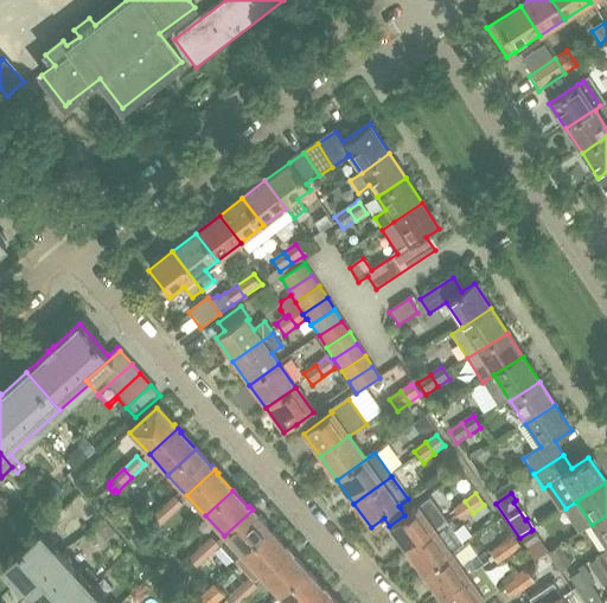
[(174,498),(163,508),(171,517),(183,506),(174,498)]
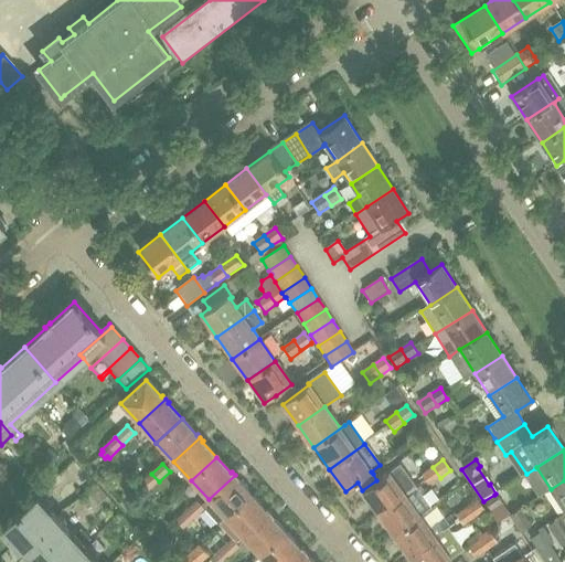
[(429,486),(440,478),(433,467),(422,475),(429,486)]
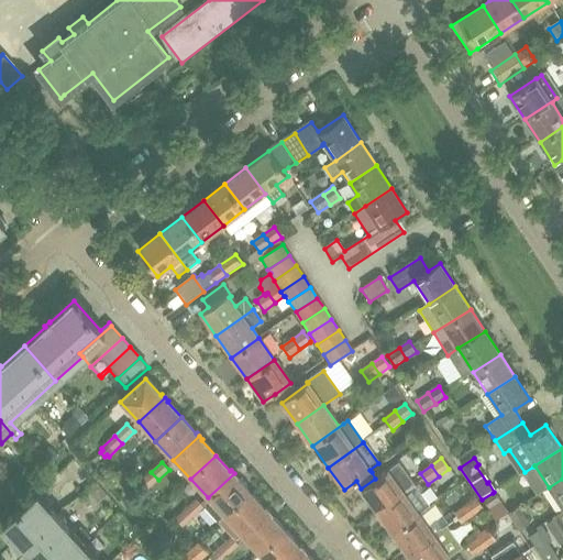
[(360,489),(377,513),(415,486),(414,484),(403,492),(387,470),(375,479),(361,489),(360,489)]
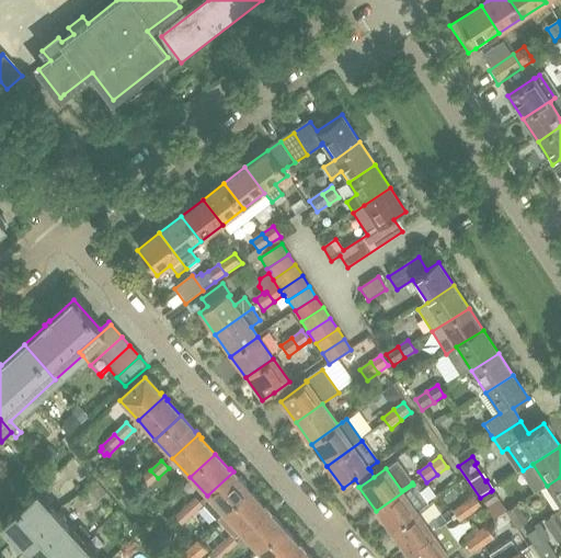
[(147,488),(158,478),(150,470),(139,480),(147,488)]
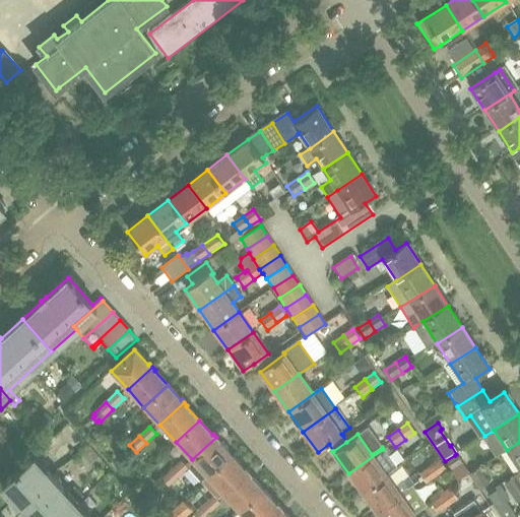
[(192,459),(208,477),(232,456),(218,441),(219,440),(216,437),(192,459)]
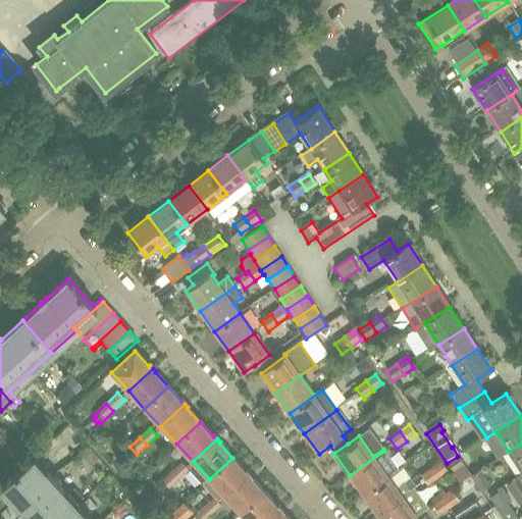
[(521,444),(509,452),(521,471),(521,444)]
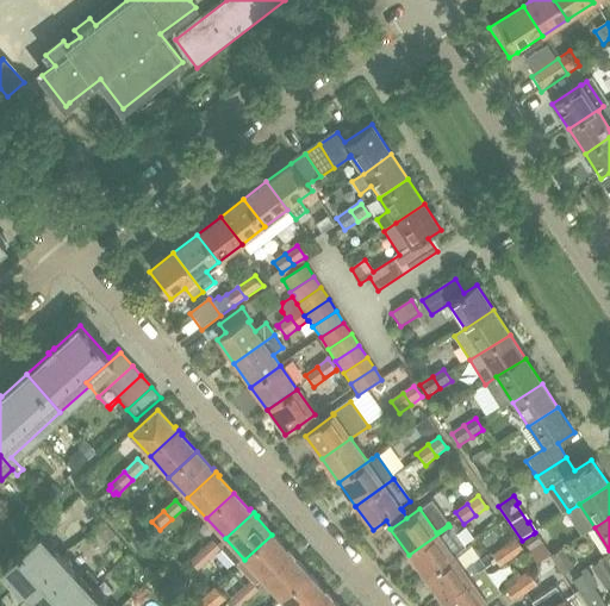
[(409,555),(425,578),(454,557),(453,556),(465,548),(449,526),(409,555)]
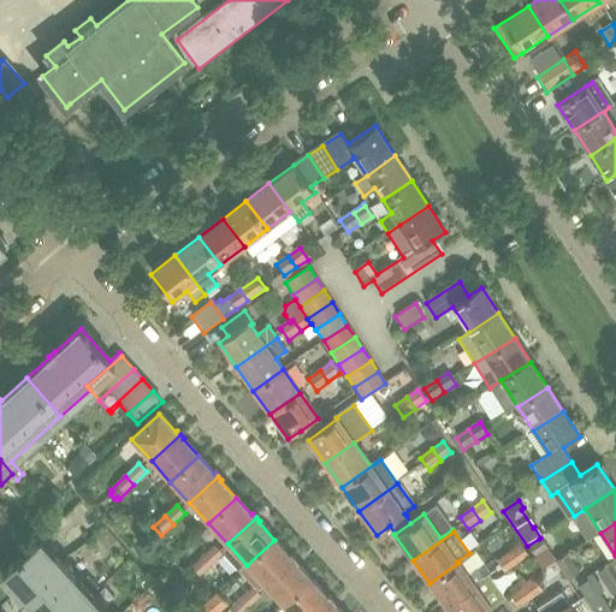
[(527,546),(535,558),(532,562),(539,574),(544,570),(555,563),(548,550),(539,539),(527,546)]
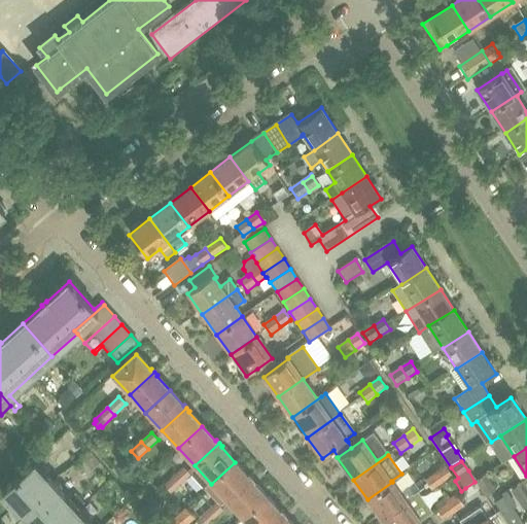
[(2,491),(23,514),(32,523),(63,523),(77,511),(34,462),(2,491)]
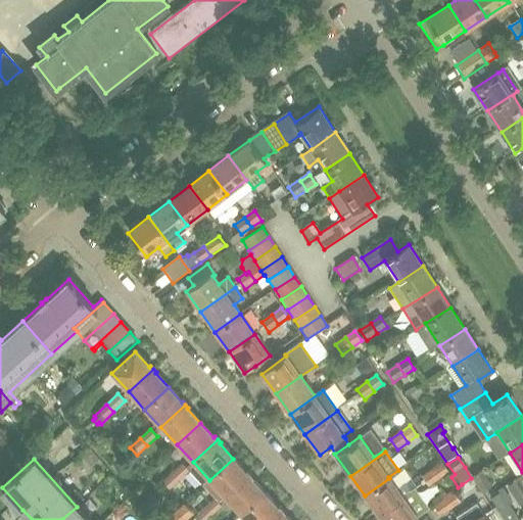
[(209,480),(225,498),(249,475),(246,472),(246,473),(233,459),(209,480)]
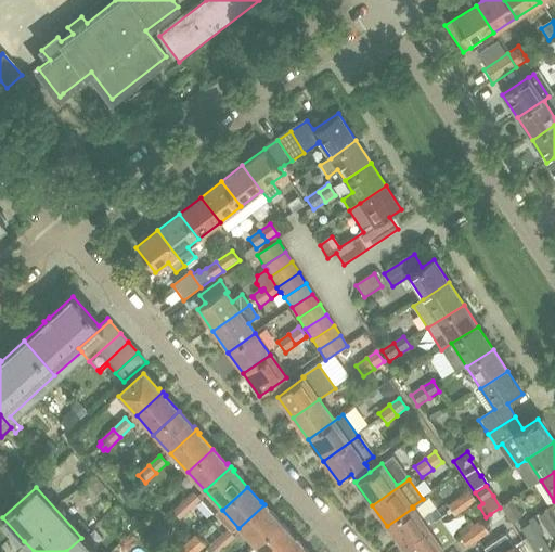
[(477,503),(469,491),(459,499),(466,511),(477,503)]
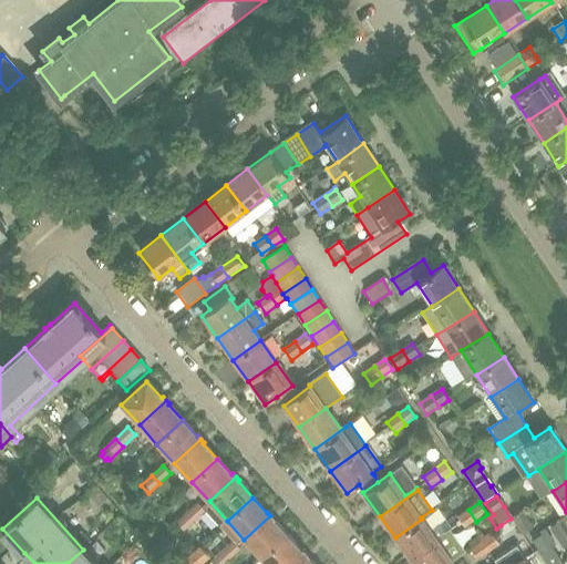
[(198,503),(187,513),(195,522),(206,512),(198,503)]
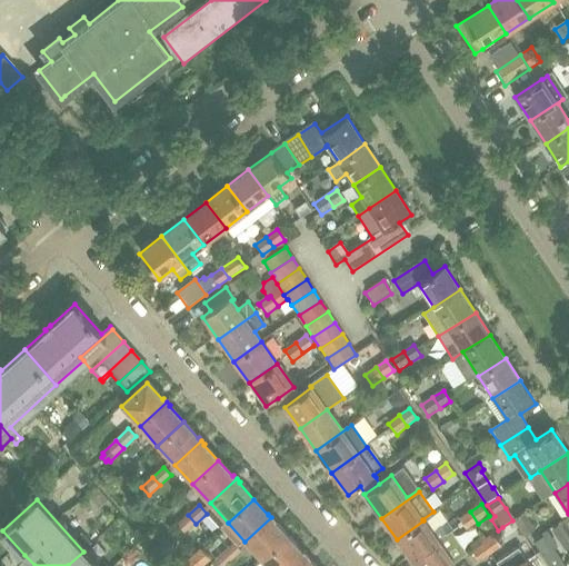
[(467,530),(478,524),(470,512),(459,519),(467,530)]
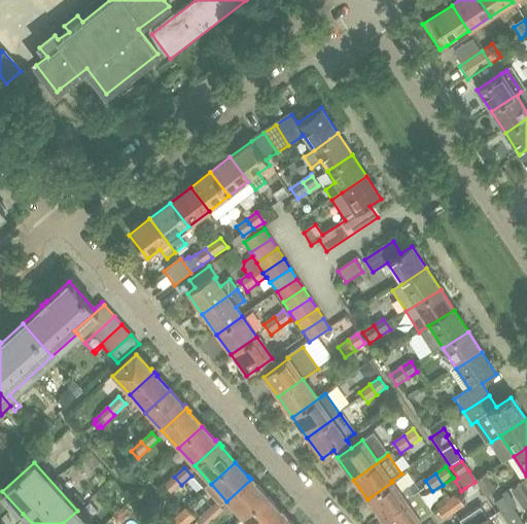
[(486,475),(475,482),(485,497),(495,491),(486,475)]
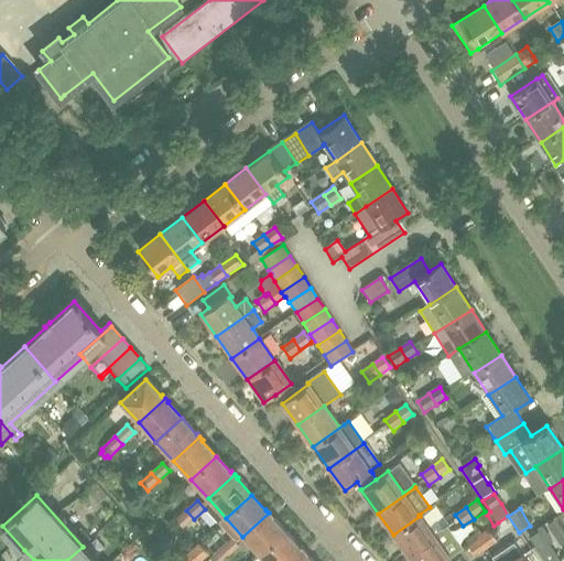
[(186,510),(175,521),(183,529),(194,519),(186,510)]
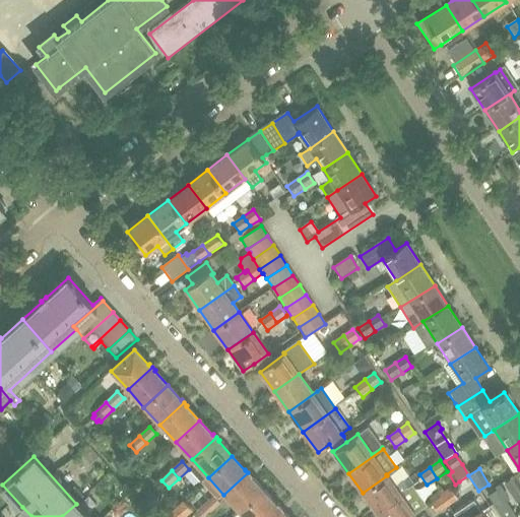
[(223,495),(240,512),(263,491),(250,476),(251,475),(248,472),(223,495)]
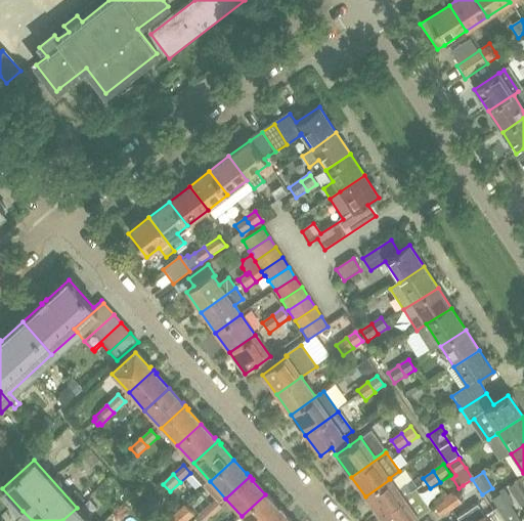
[(365,496),(380,517),(411,494),(405,486),(398,490),(390,479),(365,496)]
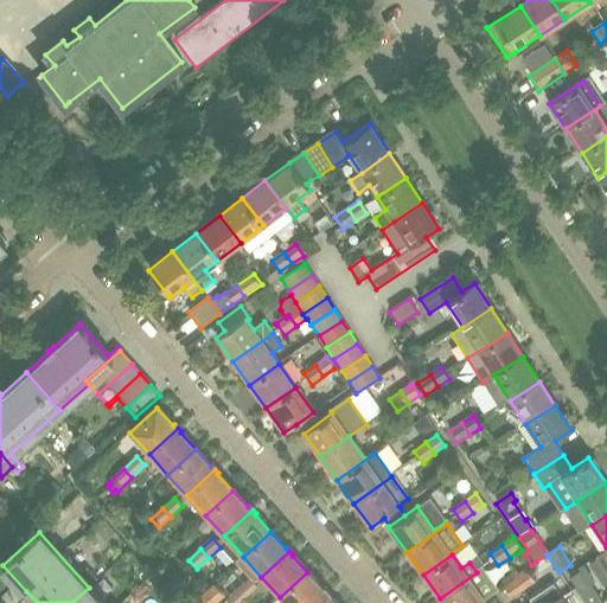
[(440,598),(442,602),(484,602),(499,592),(483,568),(477,572),(440,598)]
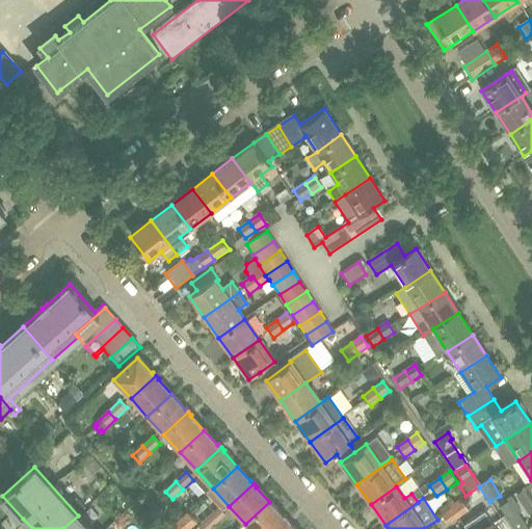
[(504,519),(511,528),(528,528),(516,511),(508,500),(499,507),(505,518),(504,519)]
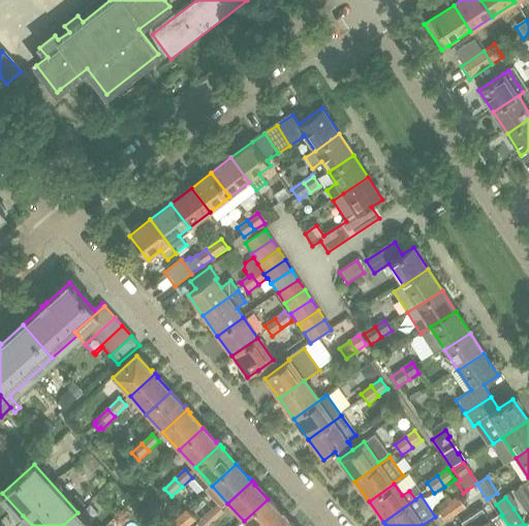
[(244,521),(248,525),(275,525),(285,517),(282,513),(281,514),(268,499),(244,521)]
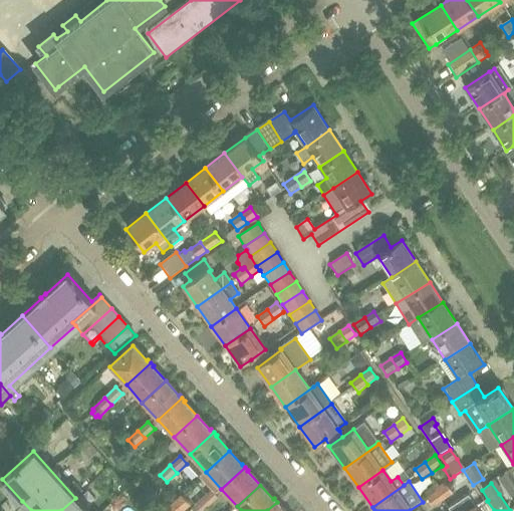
[(446,485),(435,492),(442,502),(453,495),(446,485)]
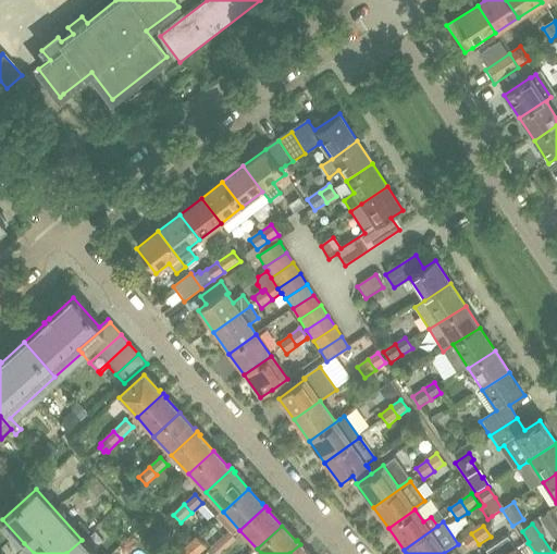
[(229,532),(218,542),(225,551),(236,540),(229,532)]
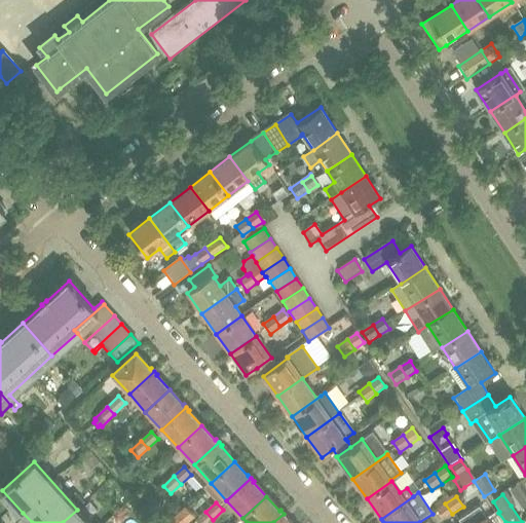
[(436,510),(440,515),(443,520),(452,514),(445,503),(436,510)]
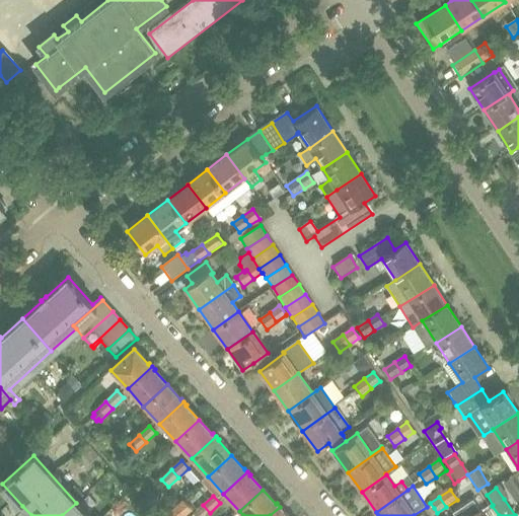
[(187,515),(192,511),(182,501),(166,515),(187,515)]
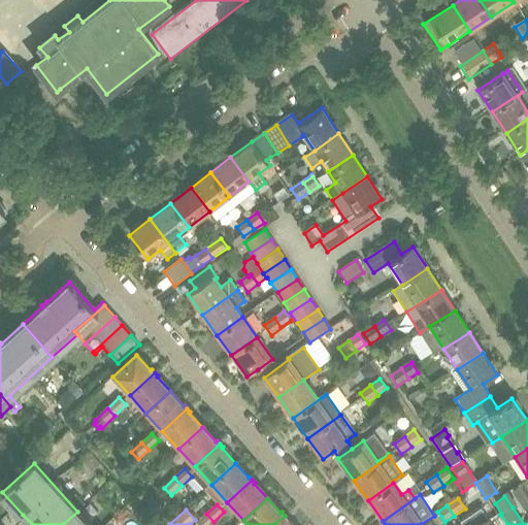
[(492,524),(483,510),(470,518),(473,524),(492,524)]
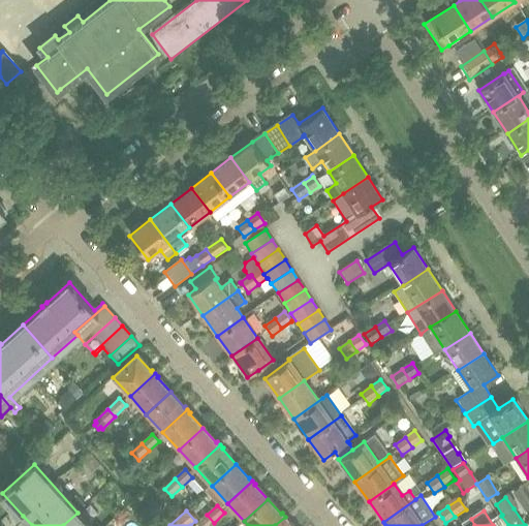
[(89,525),(78,513),(63,525),(89,525)]
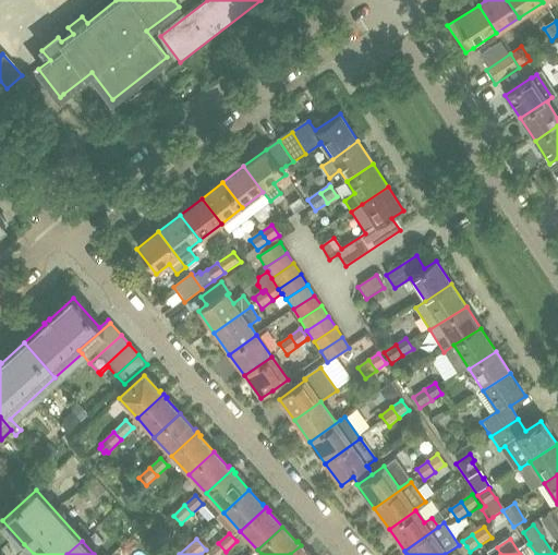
[(218,543),(207,553),(208,554),(222,554),(226,552),(218,543)]
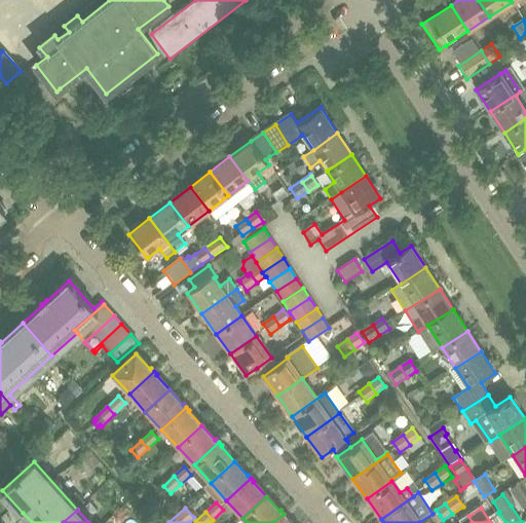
[(290,522),(286,517),(287,517),(284,514),(273,522),(290,522)]
